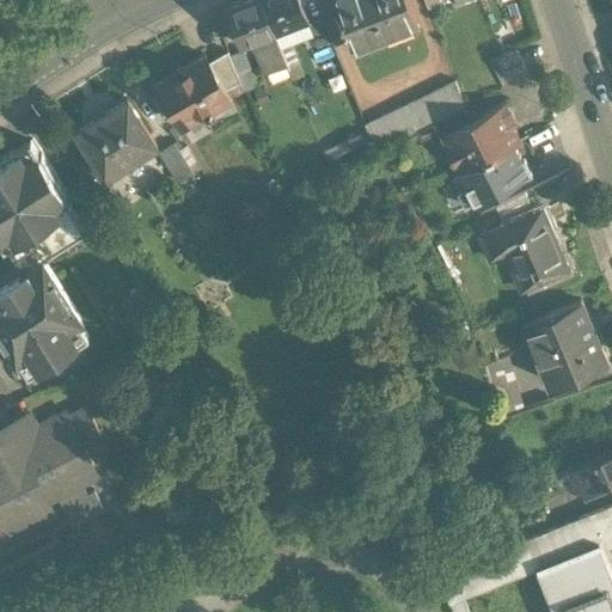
[(261,0),(242,0),(225,7),(242,47),(252,42),(265,74),(287,66),(280,48),(274,34),(261,0)]
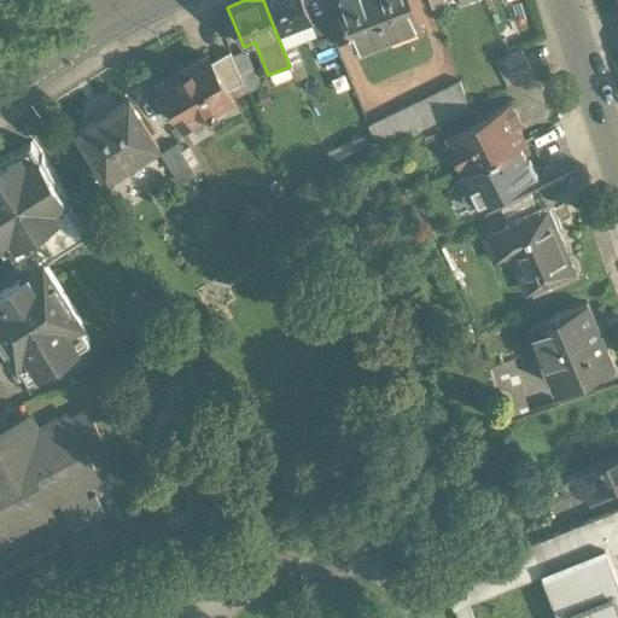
[(302,0),(263,0),(277,34),(310,21),(302,0)]
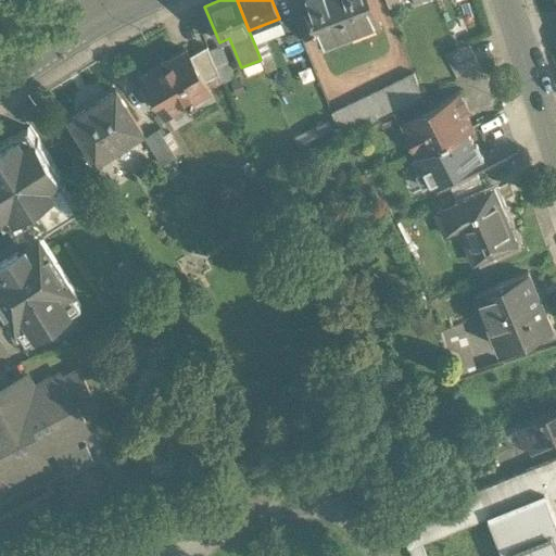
[(369,0),(300,0),(318,47),(378,24),(369,0)]
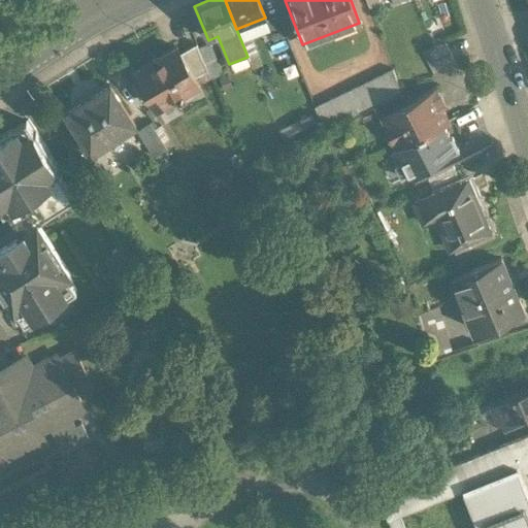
[(377,0),(364,0),(368,9),(381,5),(377,0)]
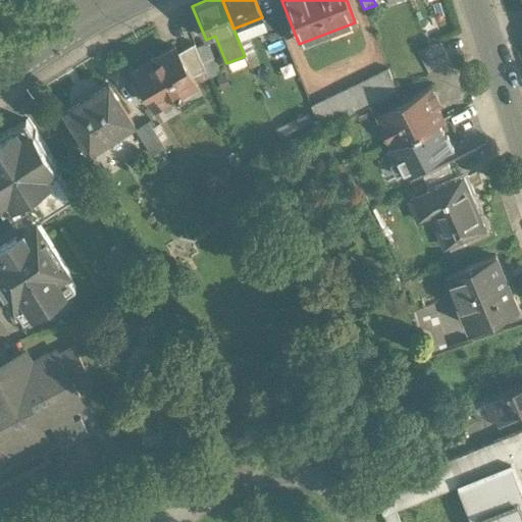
[(275,17),(263,21),(270,41),(283,37),(275,17)]
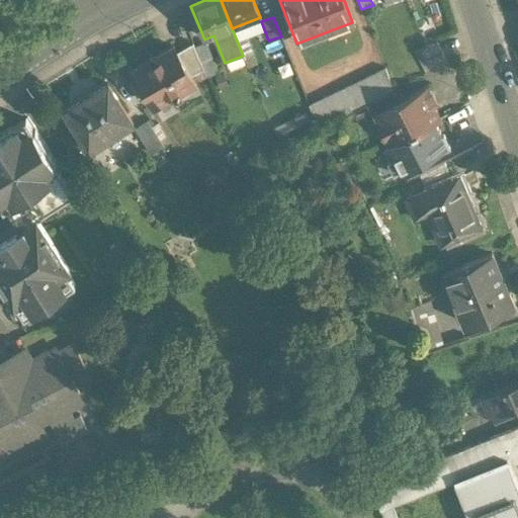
[(252,57),(244,37),(237,40),(243,56),(245,60),(252,57)]
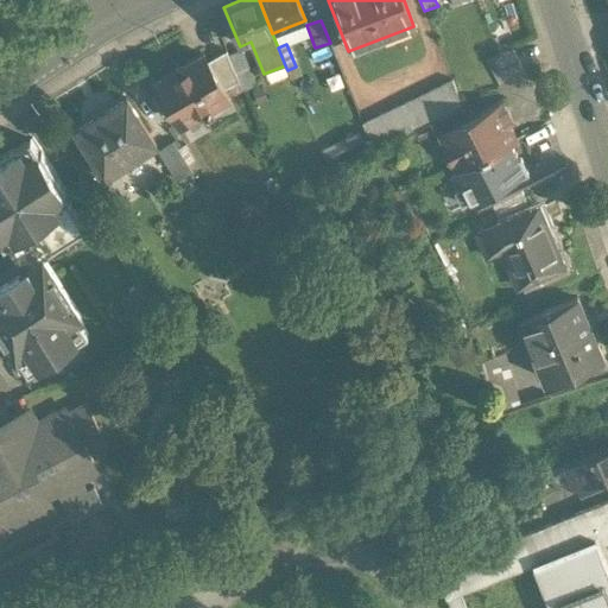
[(511,50),(486,62),(492,75),(517,62),(511,50)]
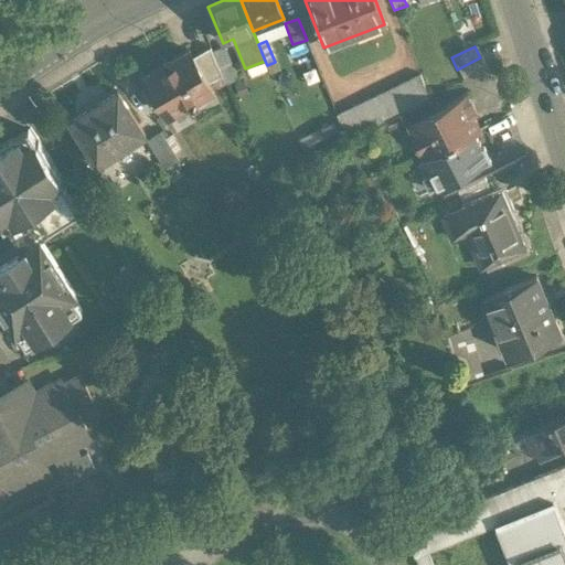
[(222,77),(211,50),(192,60),(206,85),(222,77)]
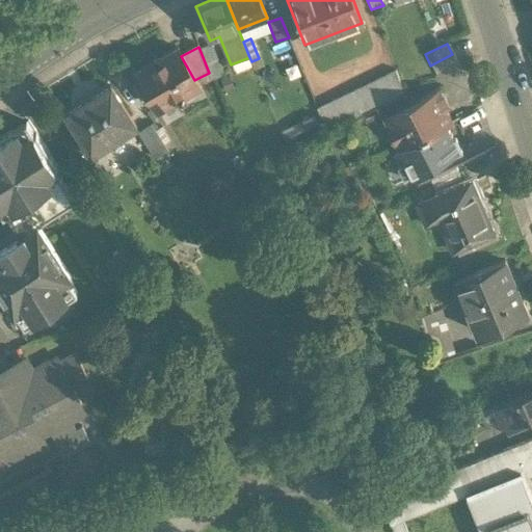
[(178,49),(136,72),(157,110),(198,87),(194,80),(181,56),(178,49)]
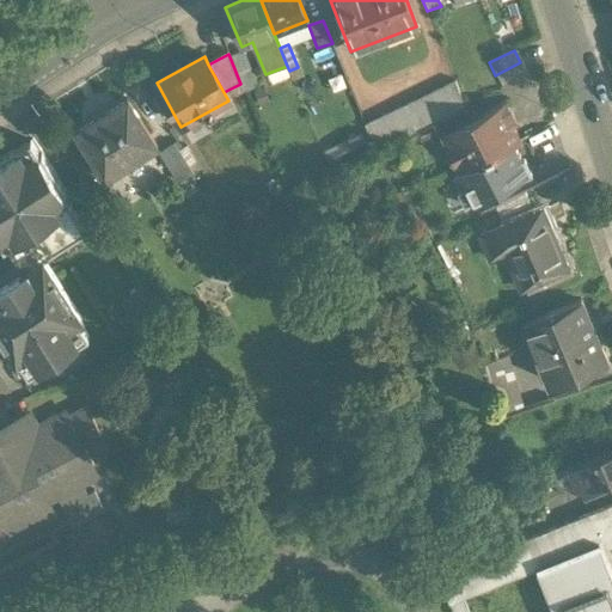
[(520,62),(495,75),(501,89),(527,75),(520,62)]
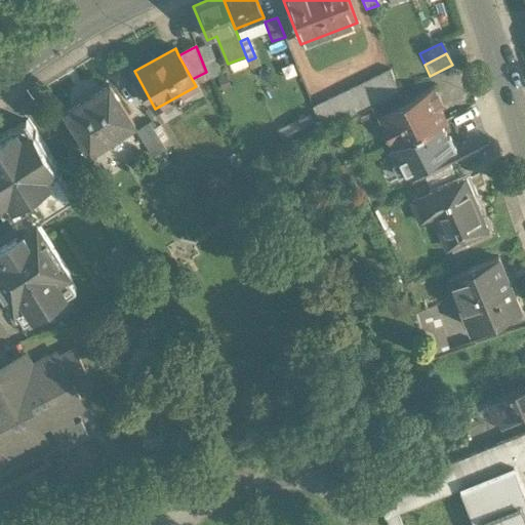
[(390,70),(313,108),(321,129),(372,105),(398,91),(390,70)]
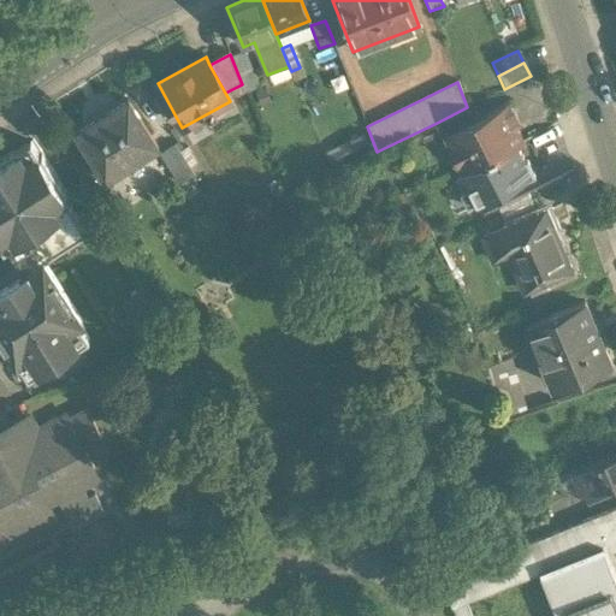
[(128,100),(76,131),(105,179),(124,167),(120,161),(153,142),(128,100)]
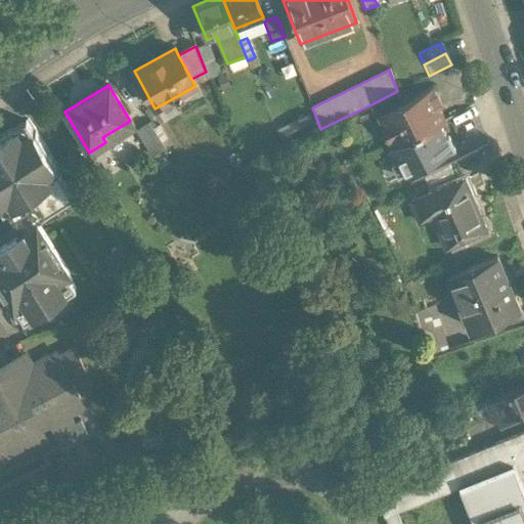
[(397,91),(372,104),(378,117),(404,102),(399,91),(397,91)]
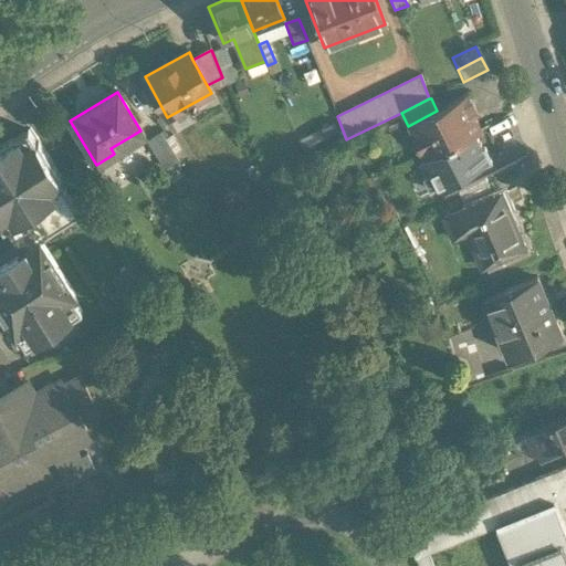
[(437,111),(408,126),(412,135),(410,139),(416,152),(421,153),(425,158),(474,133),(480,130),(473,116),(475,111),(472,103),(465,101),(464,98),(437,111)]
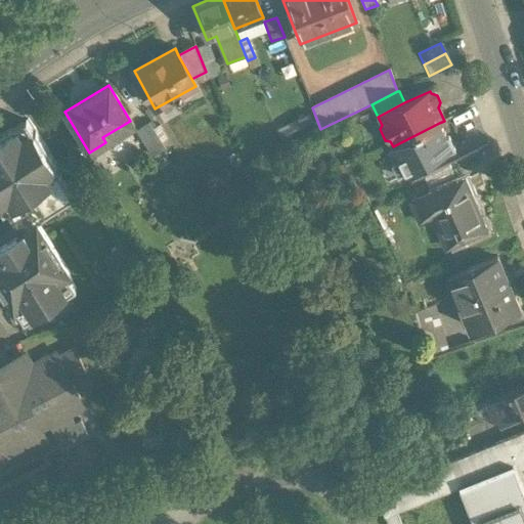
[(27,121),(11,130),(10,128),(0,134),(0,211),(2,214),(6,212),(18,229),(0,241),(0,287),(13,306),(15,305),(24,317),(39,307),(45,308),(50,306),(54,302),(56,296),(74,285),(64,271),(68,269),(35,220),(73,194),(59,175),(62,174),(27,121)]
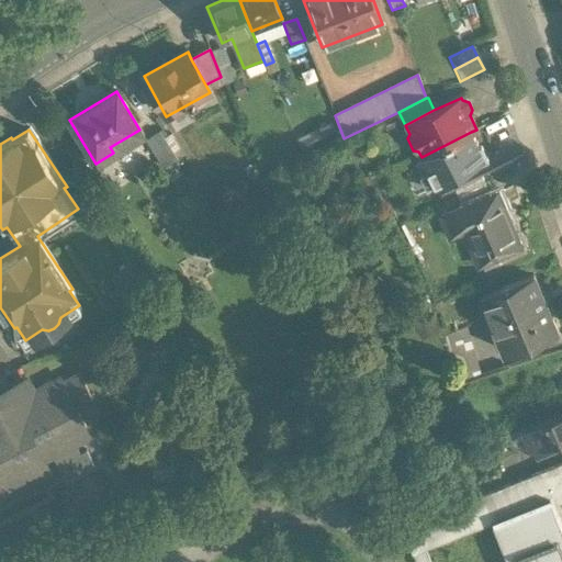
[(177,158),(159,131),(146,139),(163,167),(177,158)]
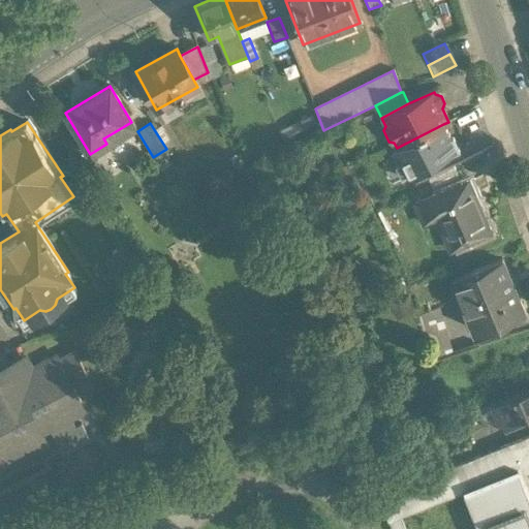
[(443,124),(397,148),(391,151),(404,177),(457,150),(443,124)]
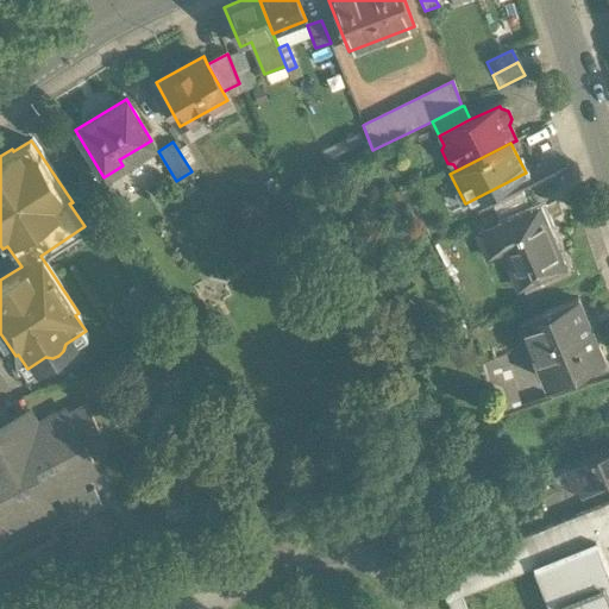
[(521,192),(494,206),(501,224),(529,212),(521,192)]
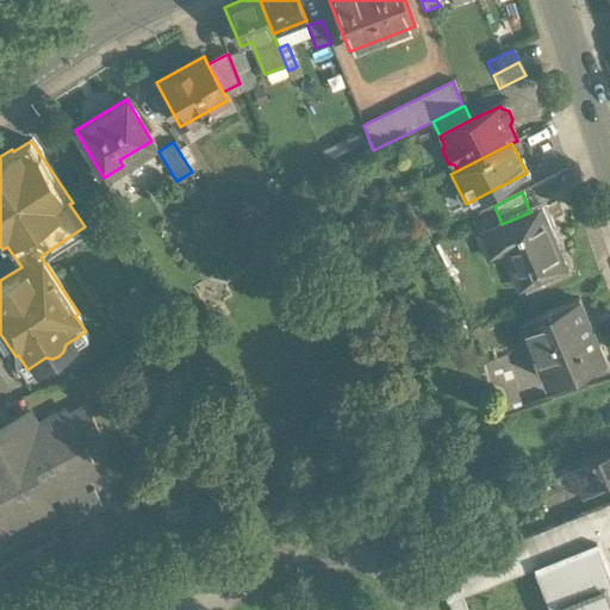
[(502,224),(497,225),(505,243),(502,244),(510,266),(514,265),(523,287),(564,269),(539,209),(530,212),(502,224)]
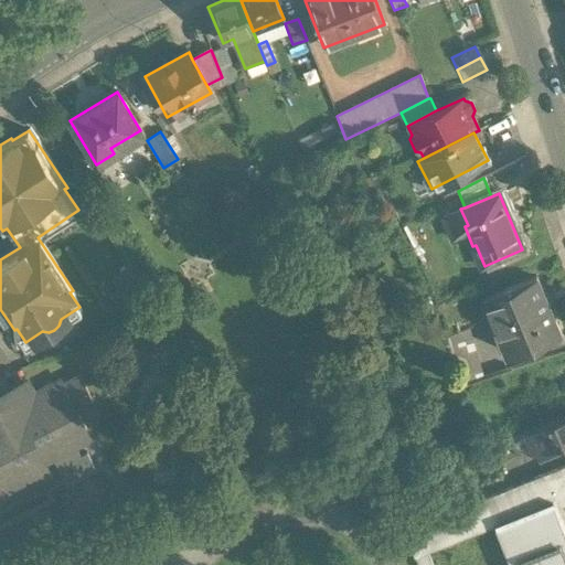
[(535,279),(484,299),(508,353),(531,343),(532,347),(560,336),(535,279)]
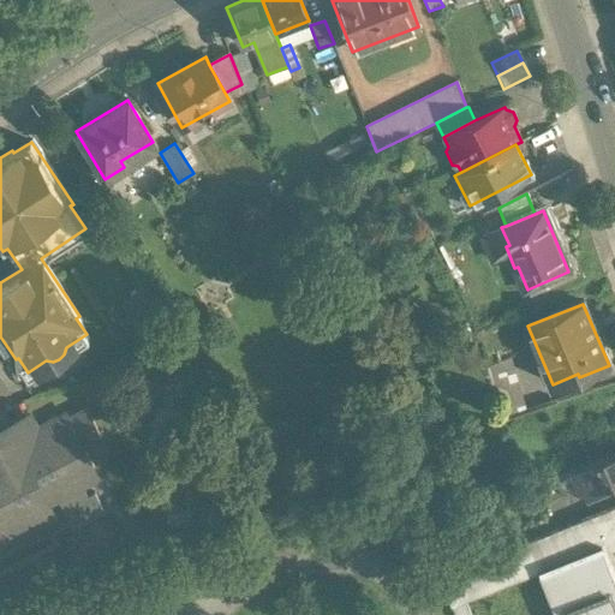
[(84,443),(101,435),(87,408),(71,417),(67,412),(37,428),(34,421),(21,427),(18,424),(0,433),(0,550),(7,547),(6,543),(23,535),(24,538),(59,521),(49,503),(59,497),(72,521),(103,506),(94,488),(88,491),(77,471),(94,463),(84,443)]
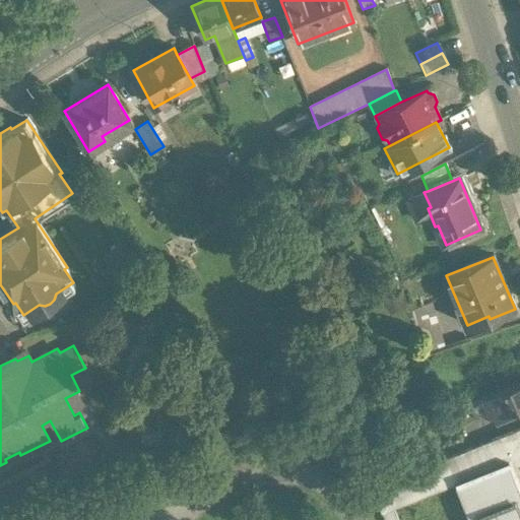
[(519,382),(483,397),(491,415),(517,405),(519,410),(519,409),(519,382)]
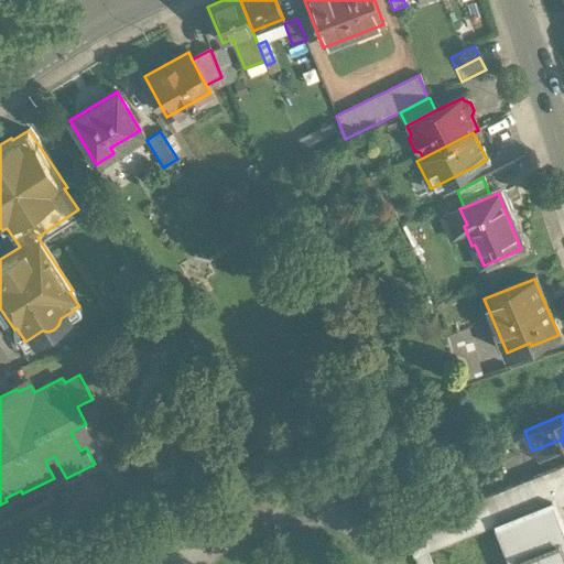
[(561,440),(532,451),(538,464),(563,452),(563,444),(563,445),(561,440)]
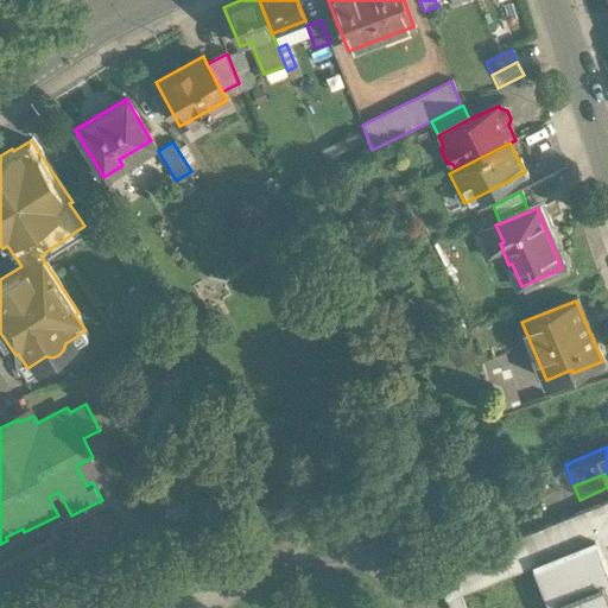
[(607,607),(607,504),(436,574),(447,601),(461,595),(532,567),(549,607),(607,607)]
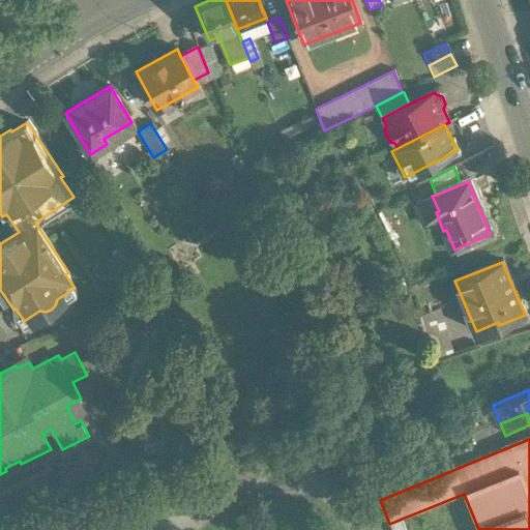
[(405,529),(402,519),(389,524),(391,529),(405,529)]
